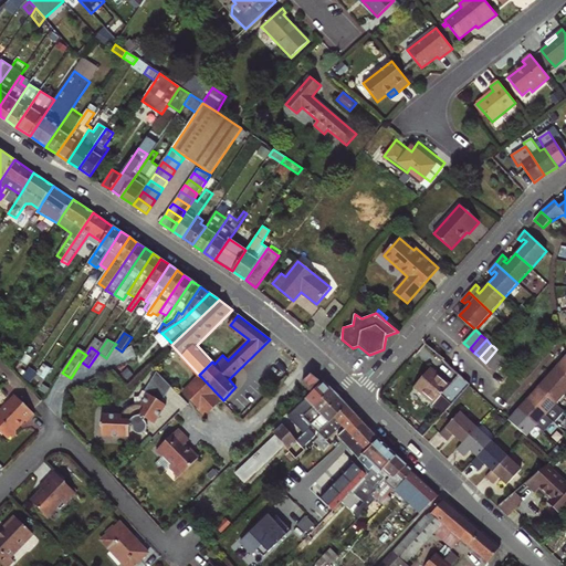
[(485,363),(491,367),(502,354),(496,349),(485,363)]
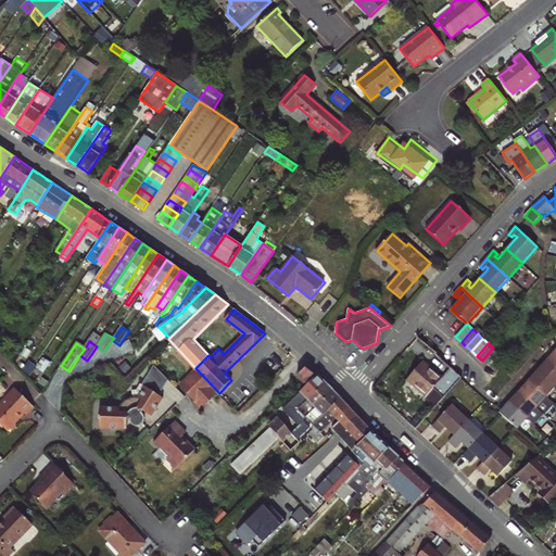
[(498,353),(493,348),(482,361),(488,365),(498,353)]
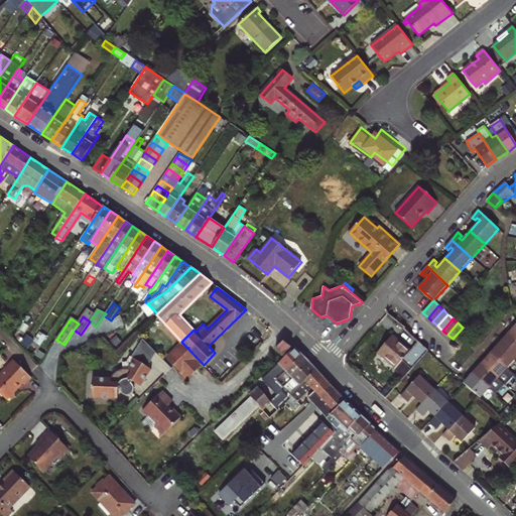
[(19,331),(16,337),(20,340),(24,335),(19,331)]
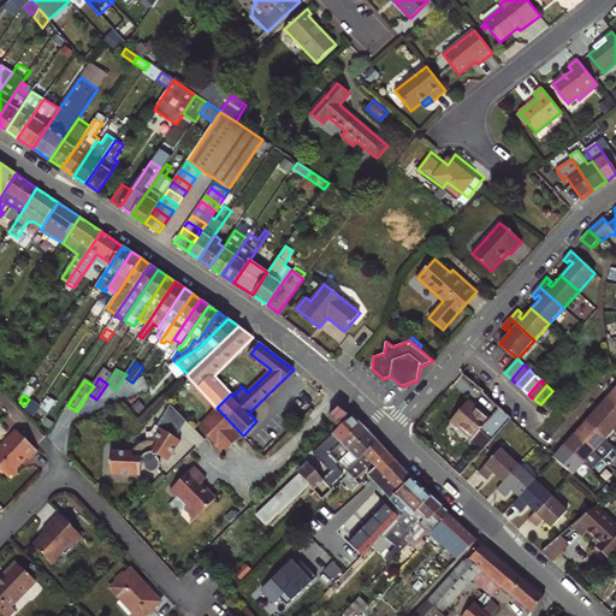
[(615,427),(615,407),(606,398),(596,410),(615,428),(615,427)]
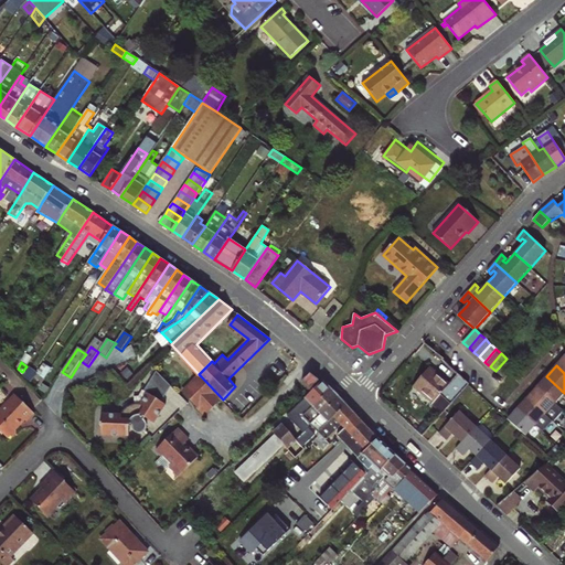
[(469,384),(458,374),(449,384),(430,368),(413,386),(443,413),(469,384)]
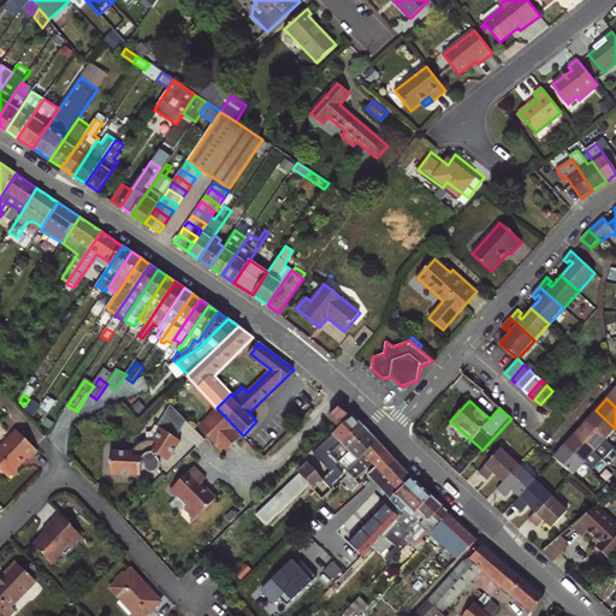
[(189,422),(172,406),(159,427),(161,430),(154,440),(143,443),(130,451),(112,450),(110,463),(111,463),(111,473),(141,475),(141,465),(143,465),(148,471),(154,473),(160,468),(159,458),(160,456),(169,462),(182,443),(177,439),(189,422)]
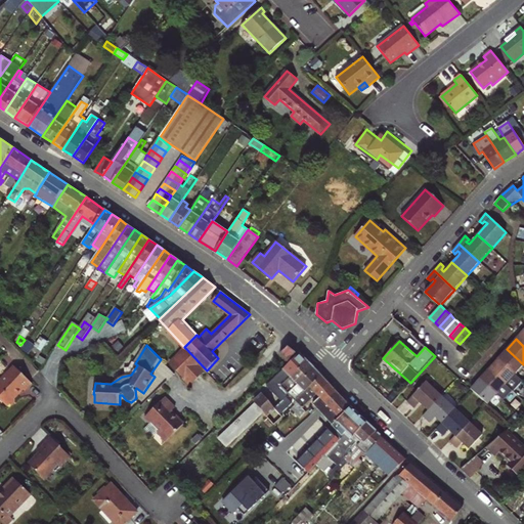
[(280,355),(289,360),(297,353),(289,347),(280,355)]
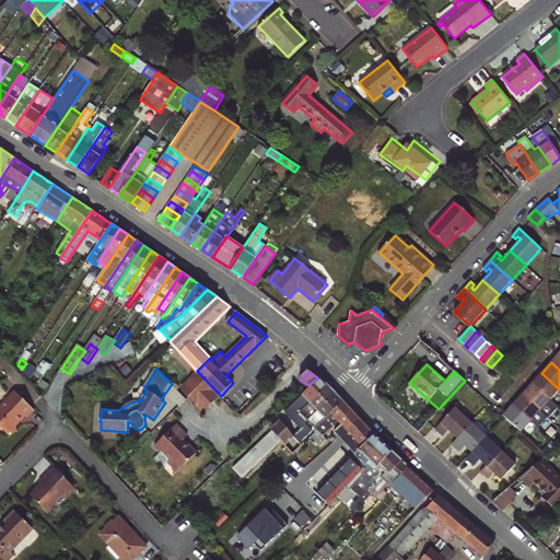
[(196,401),(194,404),(203,412),(221,396),(199,373),(182,388),(196,401)]
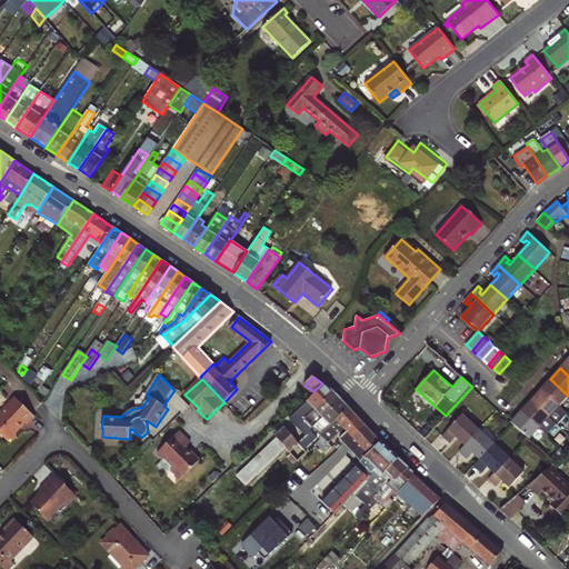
[(559,406),(568,396),(550,379),(540,389),(559,406)]
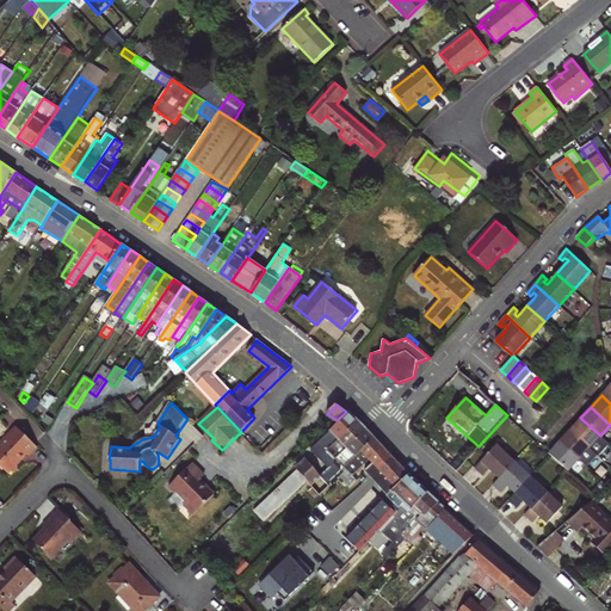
[(350,413),(314,446),(322,456),(320,458),(328,468),(321,476),(327,483),(341,470),(334,462),(338,458),(328,450),(332,446),(358,423),(350,413)]
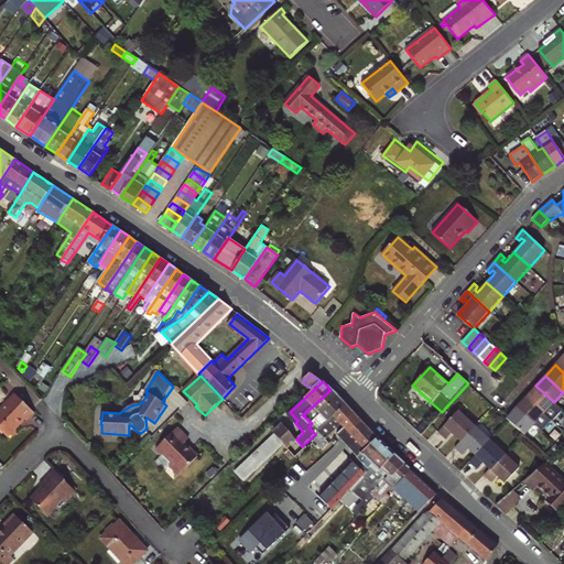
[(525,398),(544,414),(554,402),(535,386),(525,398)]
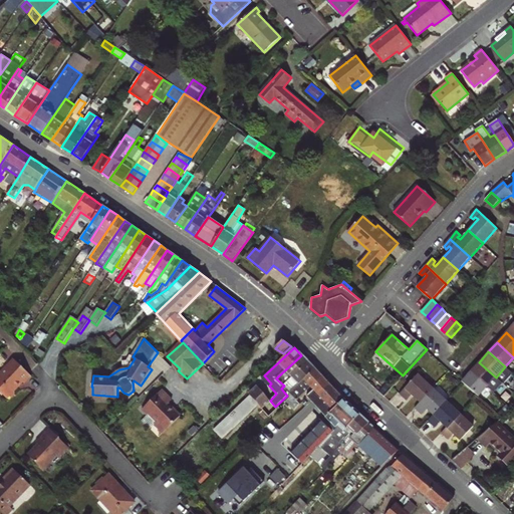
[(301,355),(279,375),(286,383),(294,374),(308,362),(301,355)]
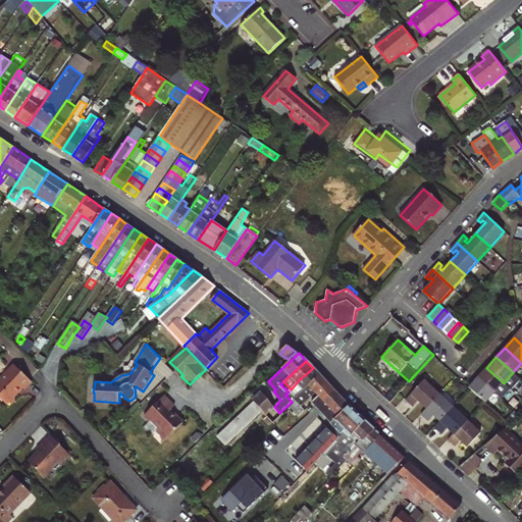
[(169,363),(180,376),(183,374),(169,362),(169,363)]
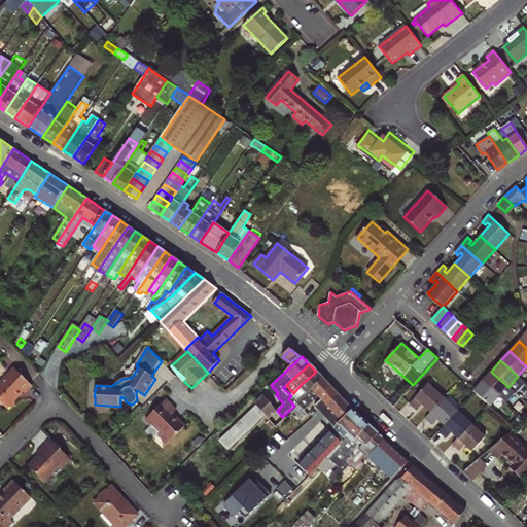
[(14,367),(0,382),(0,401),(7,410),(10,407),(14,406),(14,399),(23,391),(25,393),(32,385),(14,367)]
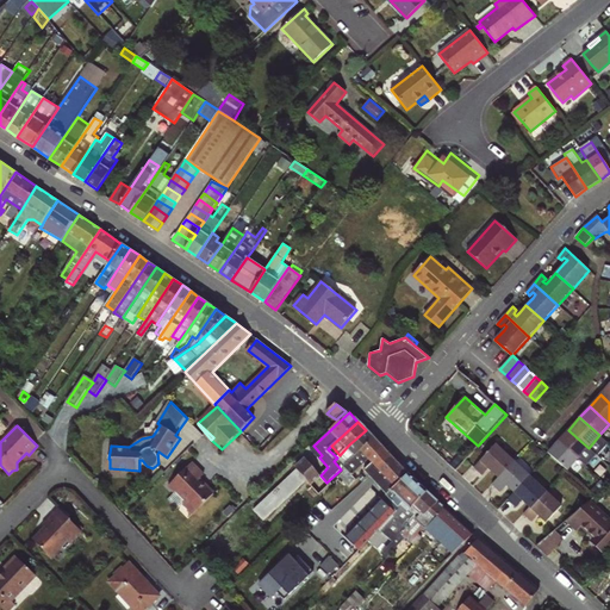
[(337,458),(344,466),(374,439),(366,430),(349,444),(340,455),(337,458)]
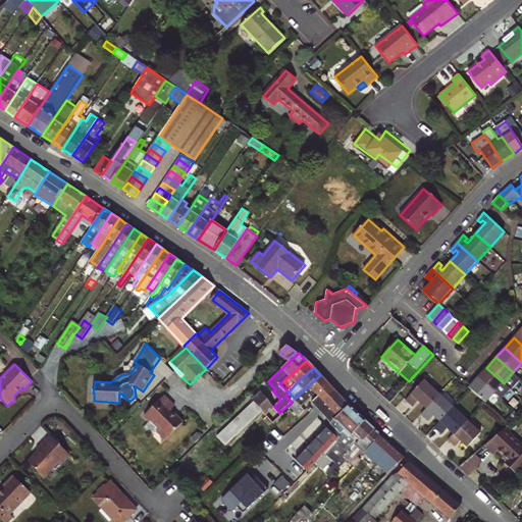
[(486,368),(478,377),(496,393),(504,383),(486,368)]
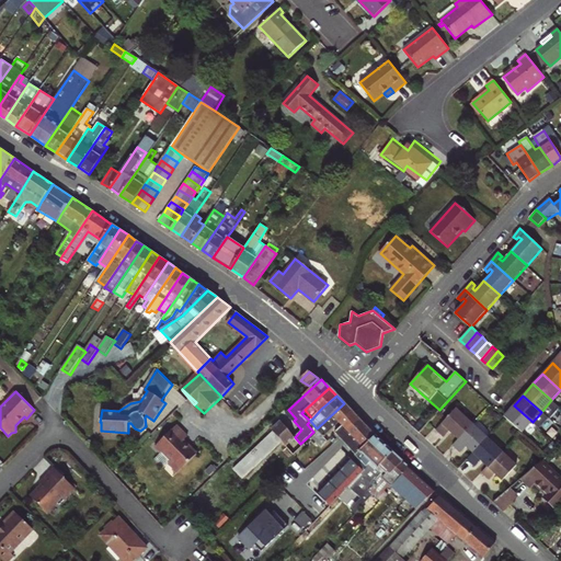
[(344,403),(317,428),(324,437),(328,434),(340,423),(352,411),(344,403)]
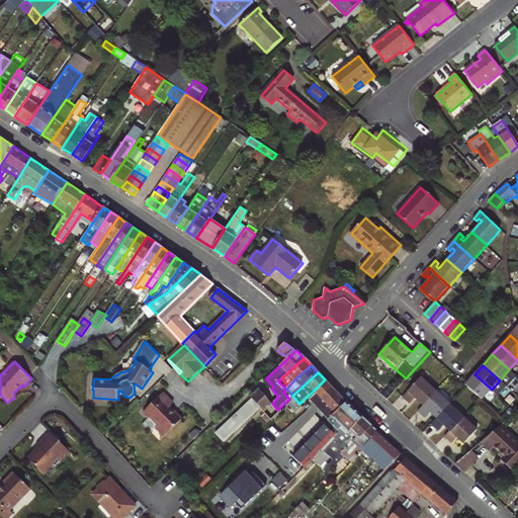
[(492,390),(475,374),(465,384),(483,400),(492,390)]
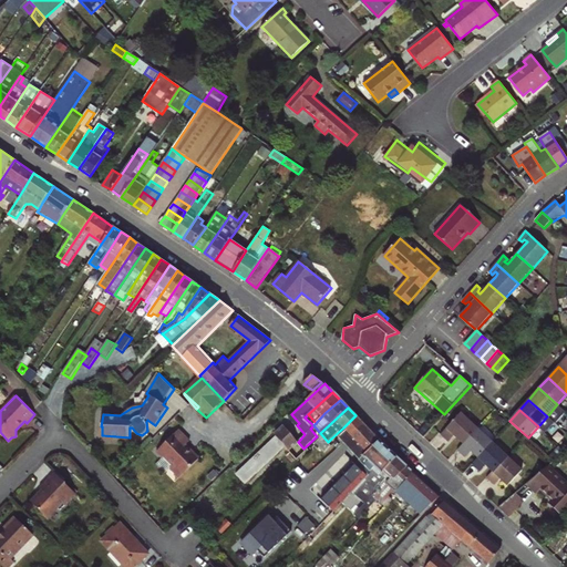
[(454,436),(463,444),(477,428),(462,413),(441,434),(449,442),(452,439),(449,435),(451,433),(454,436)]
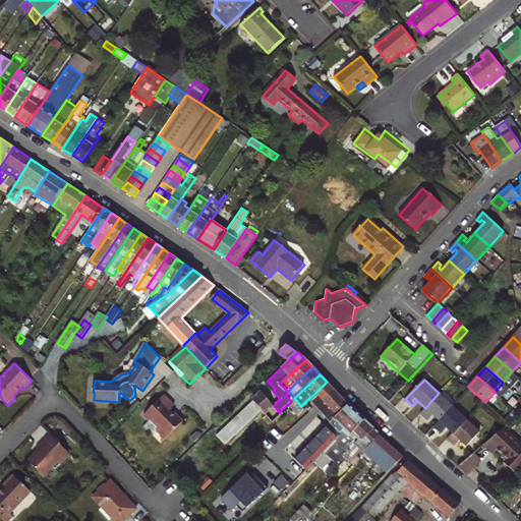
[(327,382),(315,393),(316,394),(328,384),(327,382)]
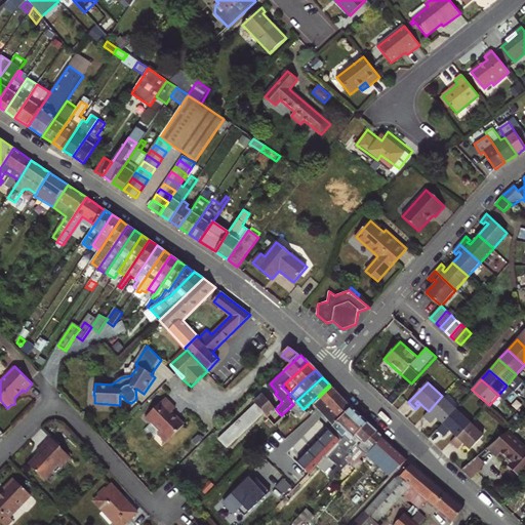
[(330,387),(319,397),(321,398),(326,404),(318,410),(333,427),(351,409),(330,387)]
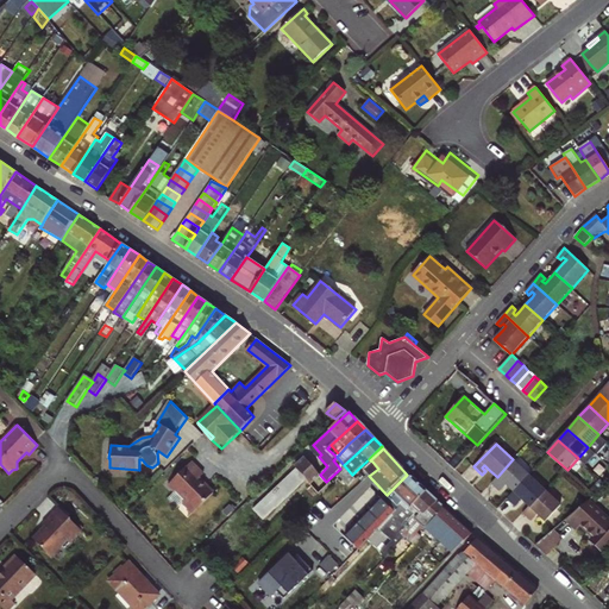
[(293,485),(302,496),(307,493),(312,487),(319,495),(330,485),(326,482),(320,475),(305,457),(295,465),(303,477),(293,485)]
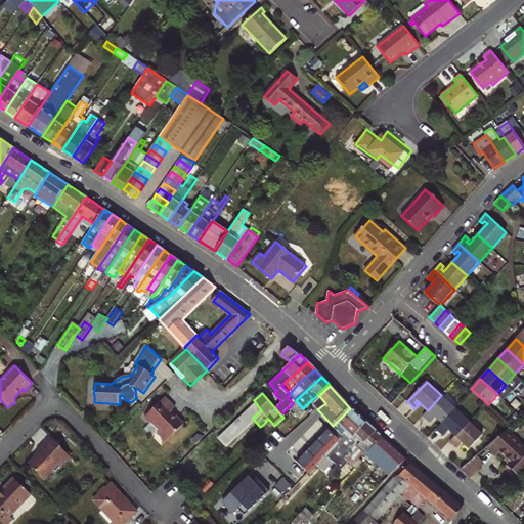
[(435,418),(441,424),(455,408),(441,395),(428,410),(423,416),(430,423),(433,420),(430,417),(432,415),(435,418)]
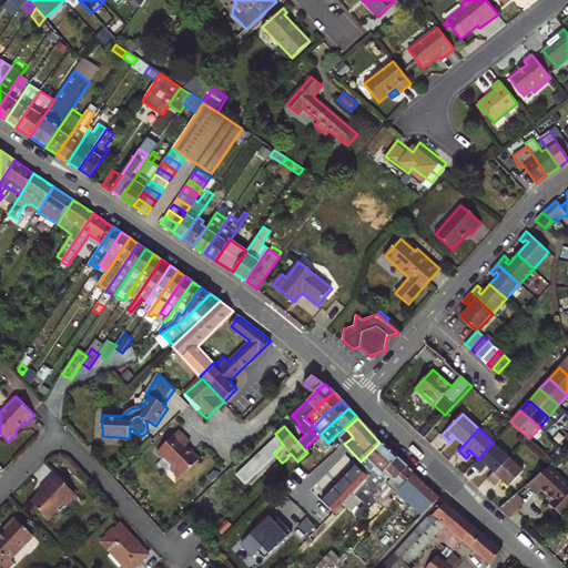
[(180,433),(156,454),(164,460),(173,469),(170,472),(179,482),(200,463),(186,448),(190,444),(180,433)]
